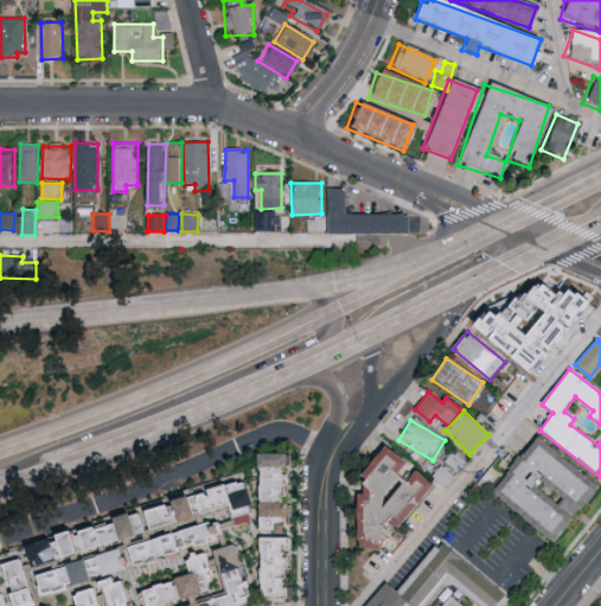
[(492,492),(555,543),(598,490),(535,440),(492,492)]
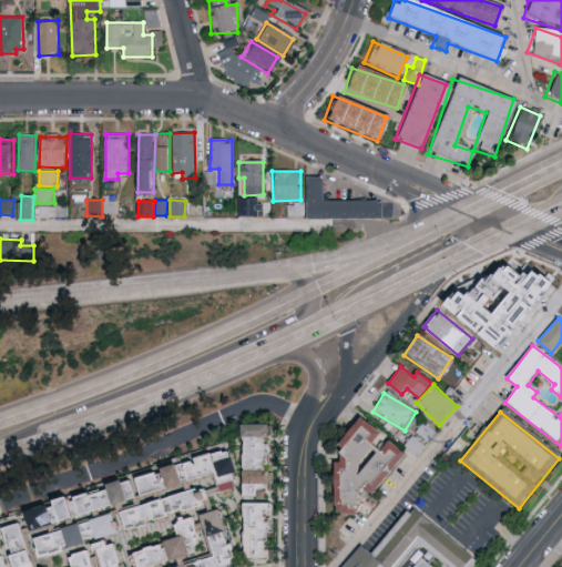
[(339,510),(363,510),(363,487),(374,487),(379,493),(410,455),(396,443),(381,443),(388,435),(367,417),(344,445),(348,448),(348,459),(340,459),(339,510)]
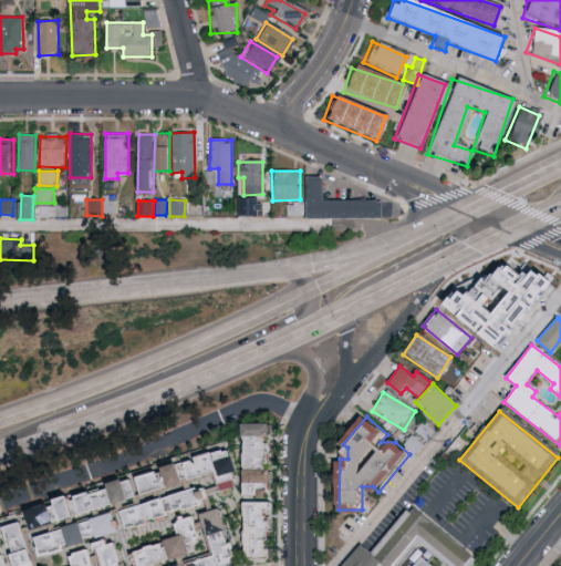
[(271,422),(246,421),(245,466),(266,467),(267,434),(271,434),(271,422)]
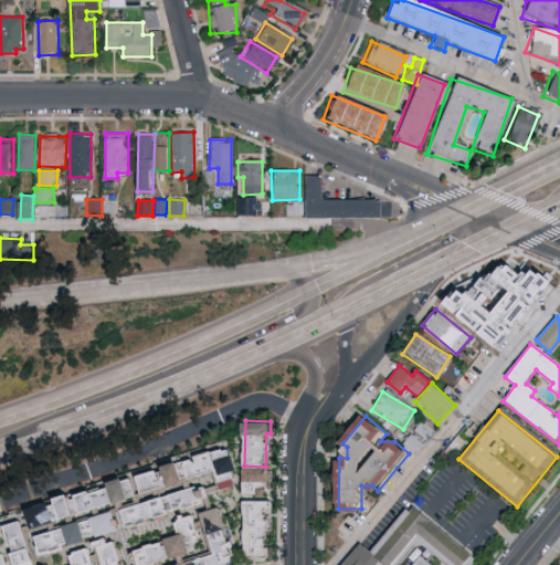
[(233,446),(188,458),(193,477),(220,469),(224,481),(242,477),(233,446)]
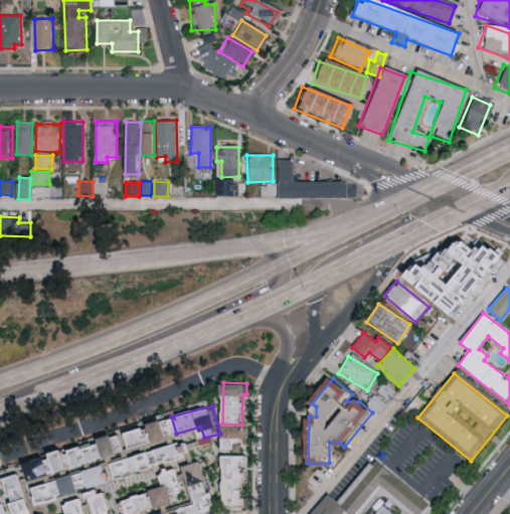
[(160,441),(173,436),(167,417),(153,422),(160,441)]
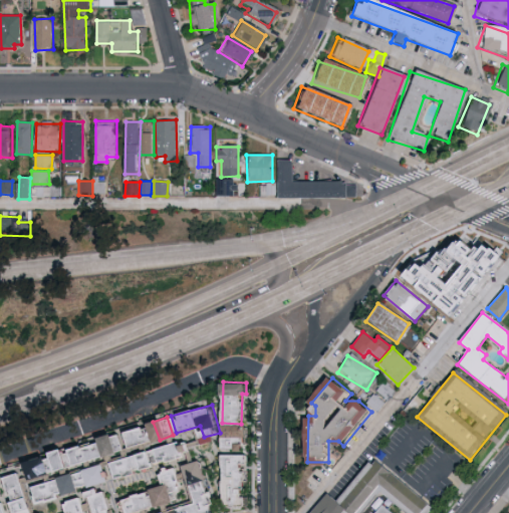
[(158,441),(153,424),(125,431),(124,429),(101,434),(103,440),(73,448),(77,462),(158,441)]
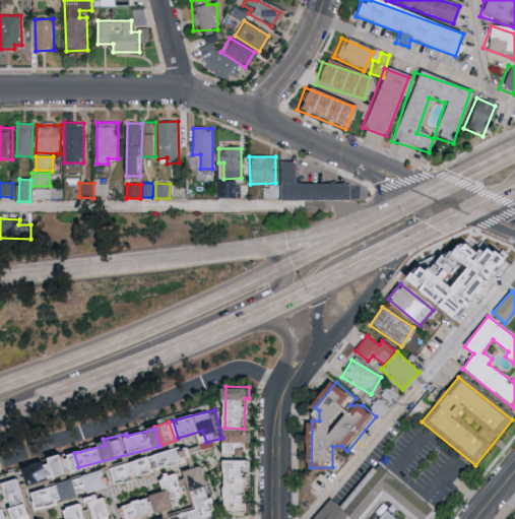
[(224,454),(247,454),(247,430),(224,429),(224,454)]
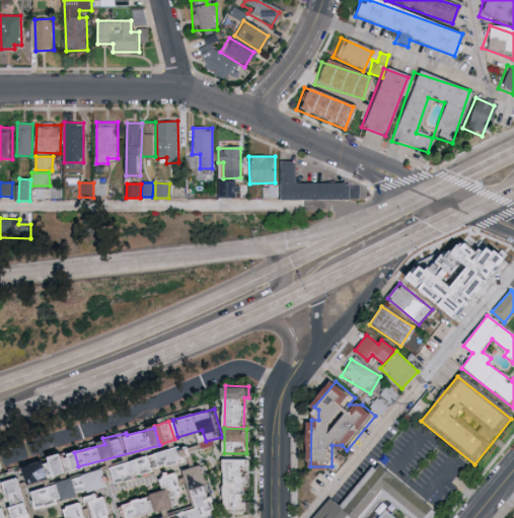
[(189,460),(182,444),(115,465),(120,482),(189,460)]
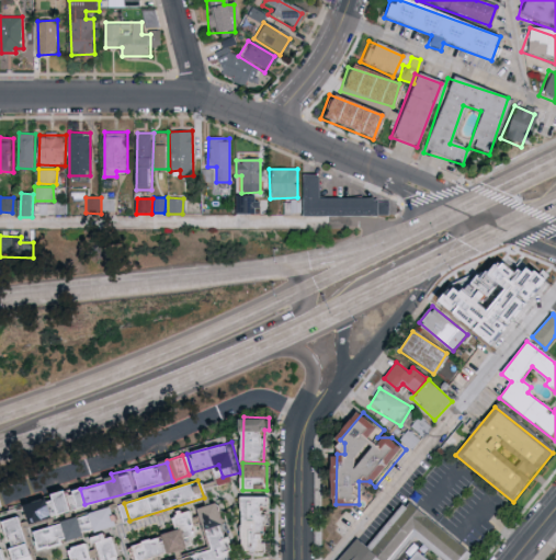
[(80,509),(75,487),(61,491),(68,512),(80,509)]
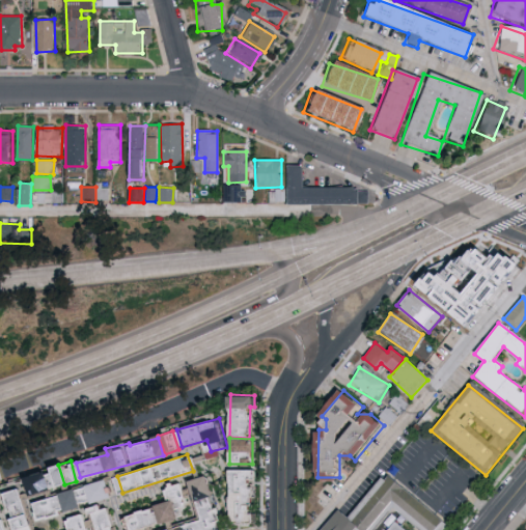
[(253,469),(230,469),(229,520),(252,520),(253,469)]
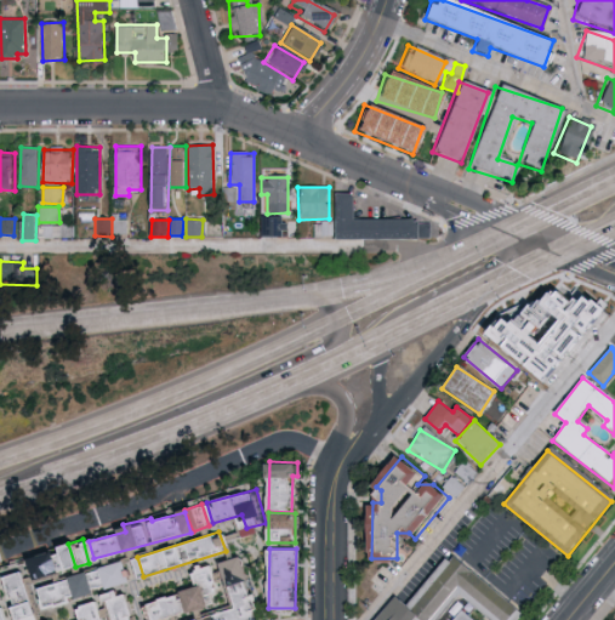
[(66,573),(62,551),(38,555),(40,576),(66,573)]
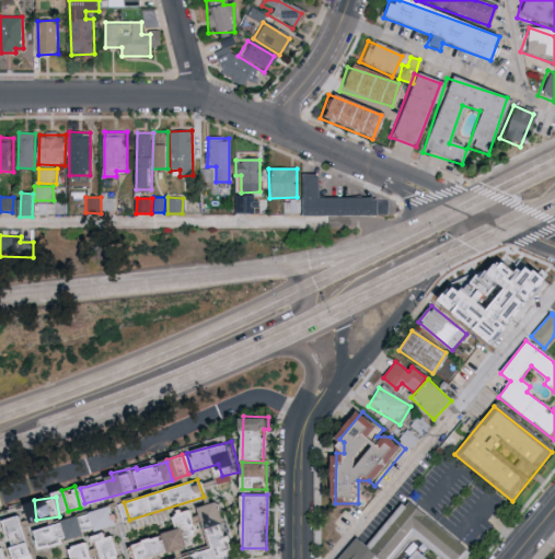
[(215,547),(187,555),(188,558),(238,558),(222,500),(204,505),(215,547)]
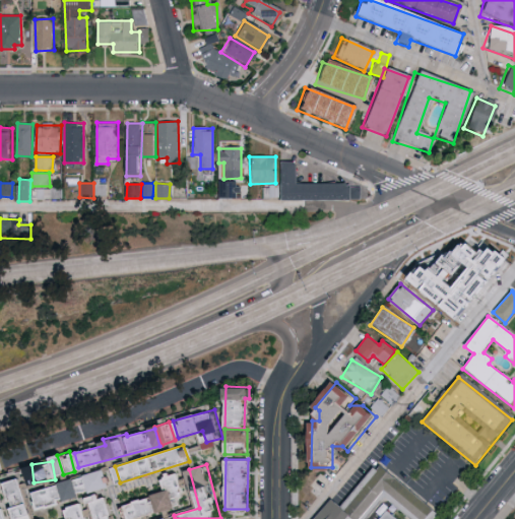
[(370,518),(375,513),(375,510),(384,498),(414,518),(431,518),(439,508),(379,467),(372,466),(344,506),(329,495),(313,518),(370,518)]
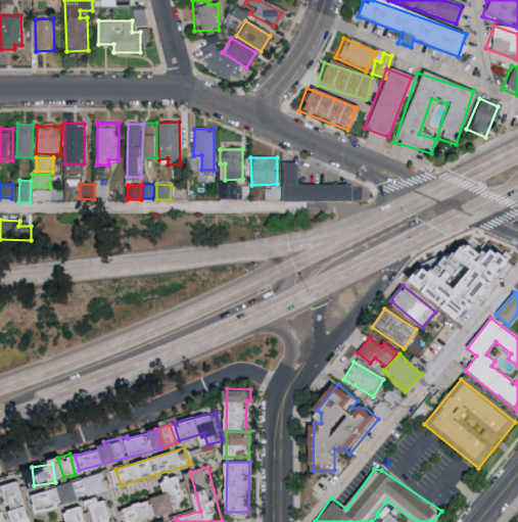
[(94,493),(112,488),(107,471),(89,476),(94,493)]
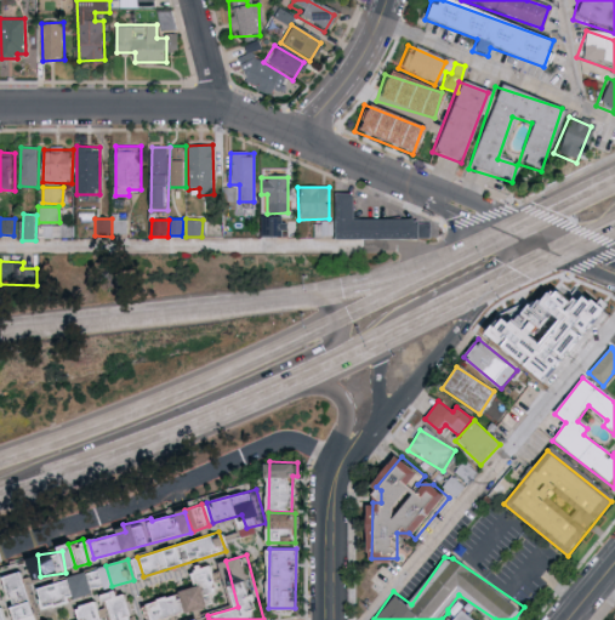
[(81,595),(110,587),(106,568),(77,574),(81,595)]
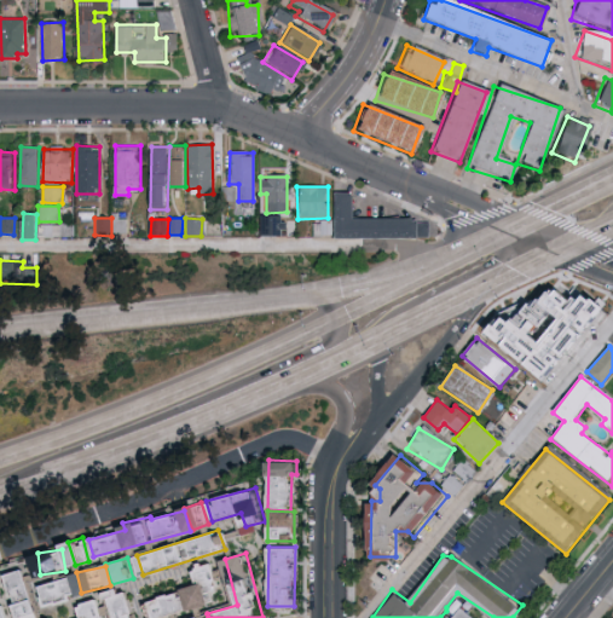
[(32,617),(41,616),(34,569),(15,571),(23,617),(32,617)]
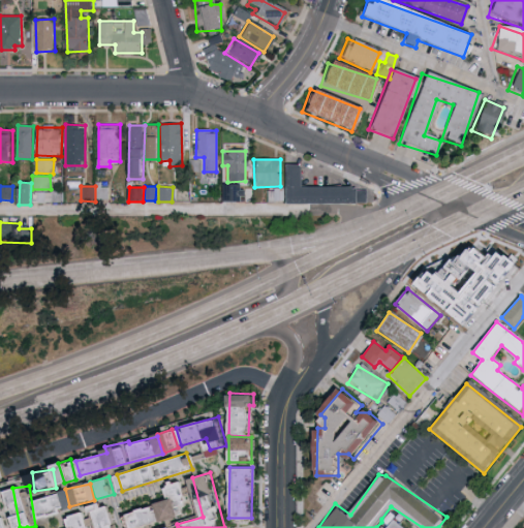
[(43,517),(68,509),(64,492),(38,498),(43,517)]
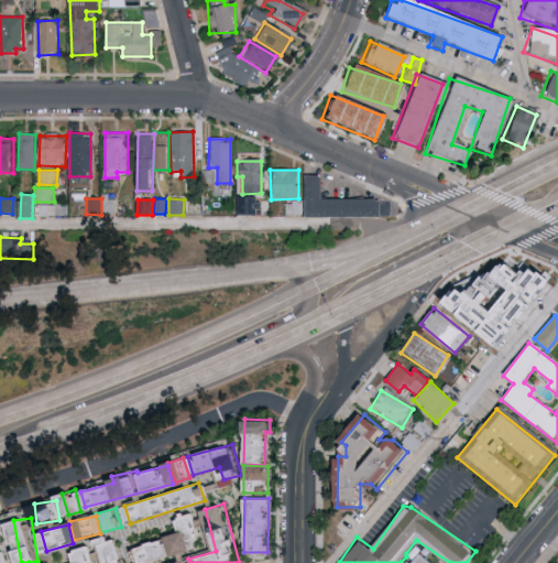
[(193,549),(186,529),(167,536),(174,554),(193,549)]
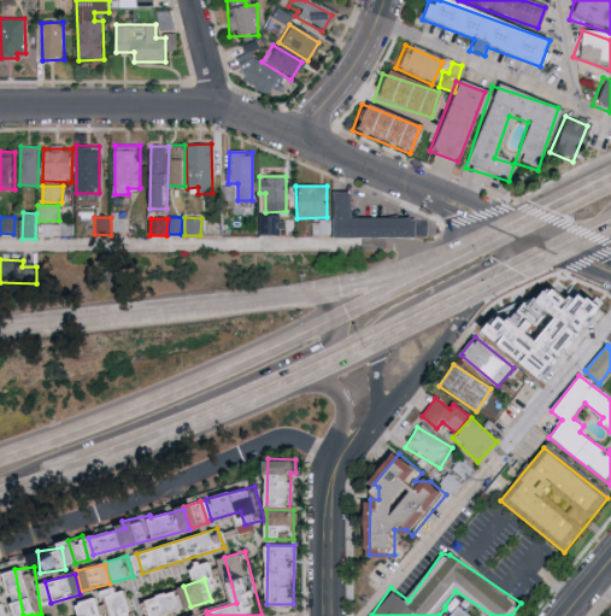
[(183,588),(150,597),(153,615),(158,615),(187,608),(183,588)]
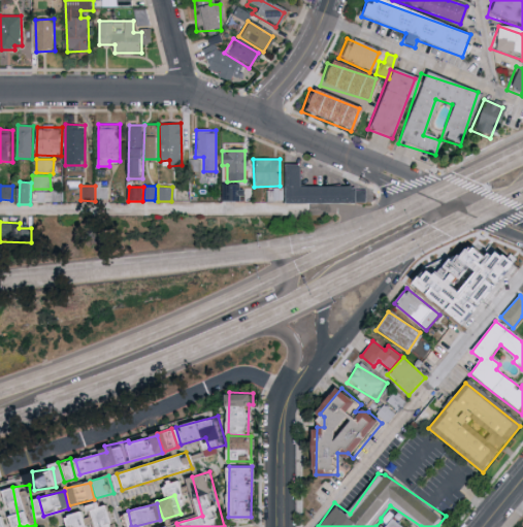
[(119,526),(112,504),(95,509),(100,526),(119,526)]
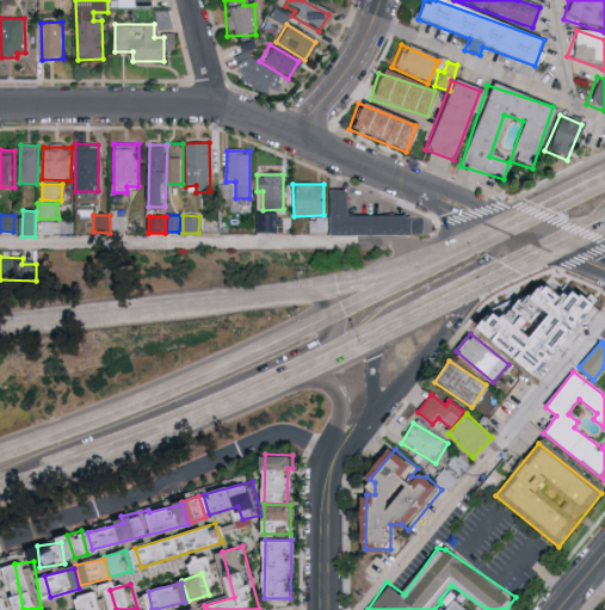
[(105,609),(102,590),(81,595),(85,609),(105,609)]
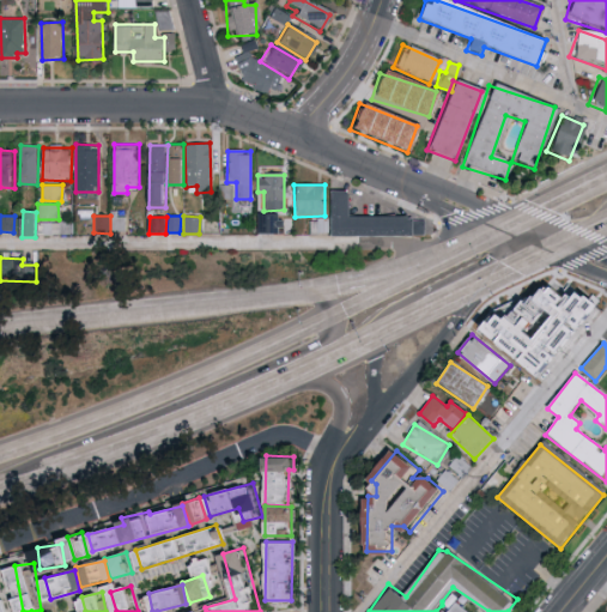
[(13,611),(11,599),(0,601),(0,611),(13,611)]
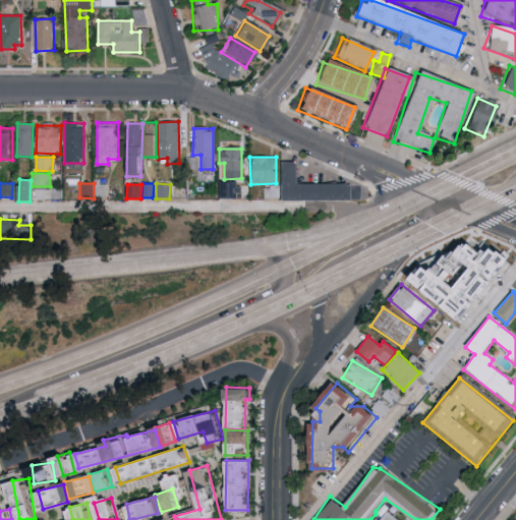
[(397,519),(383,511),(378,519),(397,519)]
